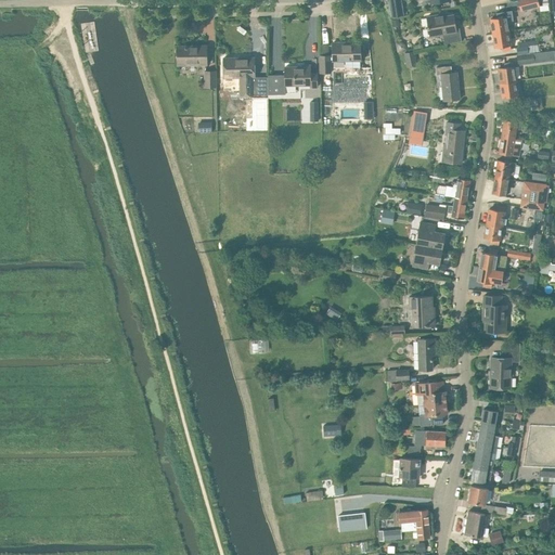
[(389,0),(391,16),(403,14),(400,0),(389,0)]
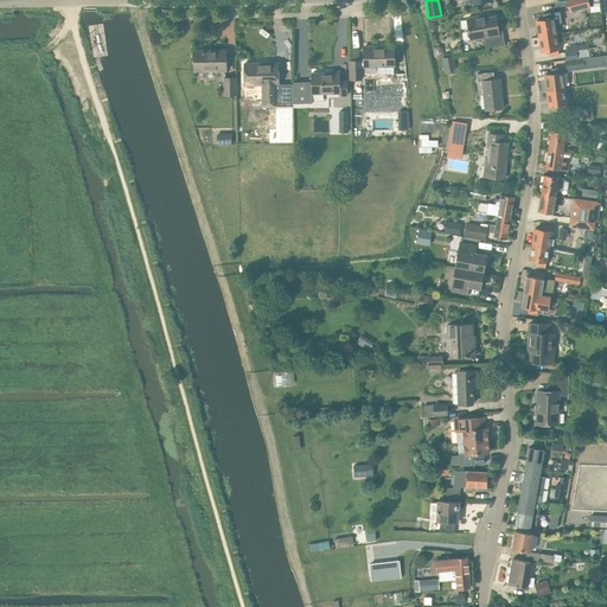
[(566,0),(568,7),(570,12),(587,7),(590,7),(588,0),(566,0)]
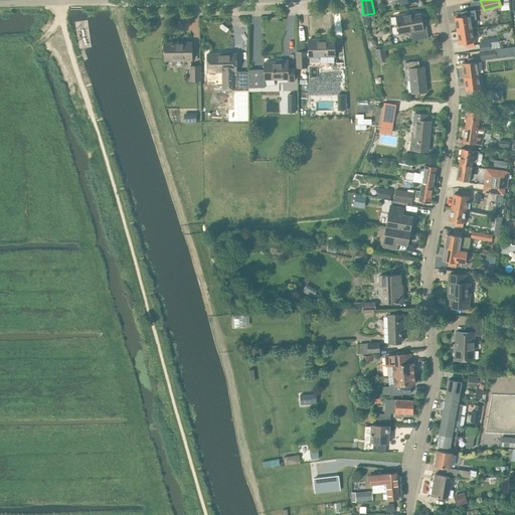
[(502,0),(504,5),(501,6),(502,11),(510,9),(508,0),(502,0)]
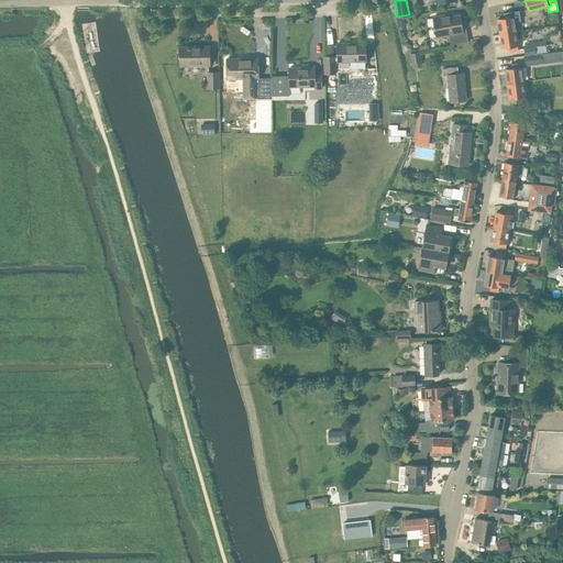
[(505,18),(498,19),(500,34),(516,32),(514,22),(520,21),(519,11),(512,12),(510,12),(504,13),(505,18)]
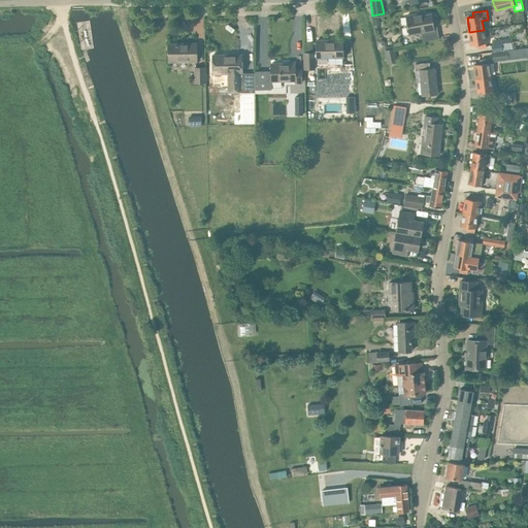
[(421,33),(423,42),(439,39),(437,27),(433,27),(431,14),(424,15),(423,13),(406,17),(409,35),(421,33)]
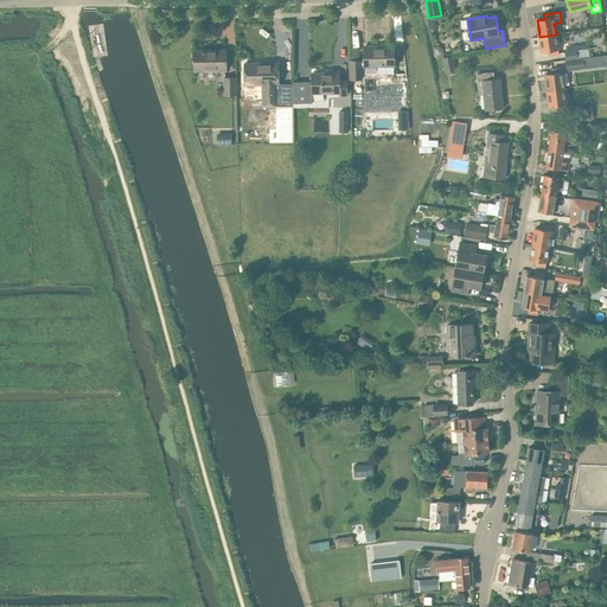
[(549,56),(558,55),(556,34),(540,37),(542,52),(549,51),(549,56)]
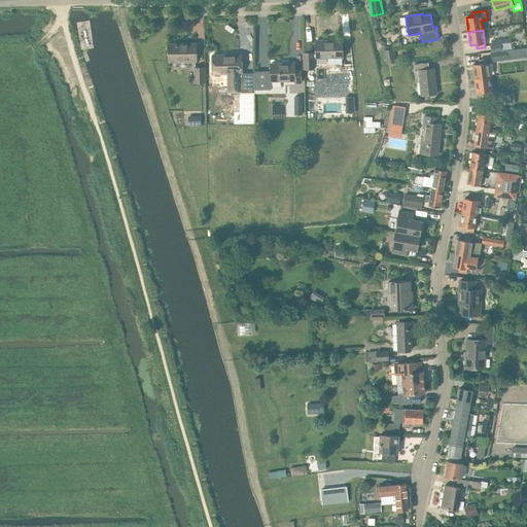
[(305,53),(304,53),(304,69),(314,69),(314,59),(327,59),(327,64),(343,64),(343,63),(343,59),(343,58),(342,39),(315,40),(316,53),(314,53),(312,53),(305,53)]
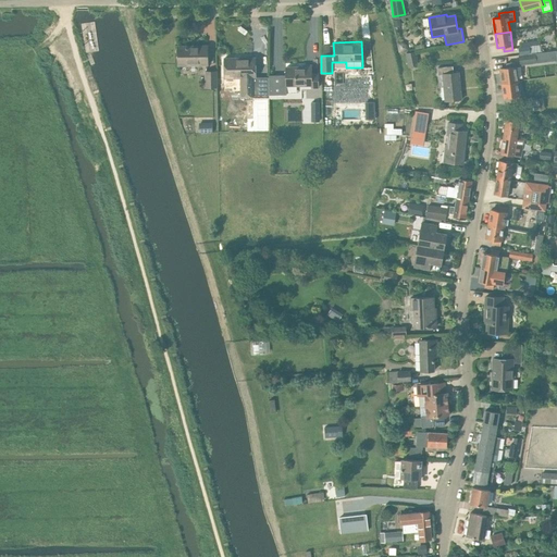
[(399,42),(397,42),(399,52),(409,50),(409,49),(409,48),(408,46),(407,44),(405,42),(403,41),(400,41),(399,42)]
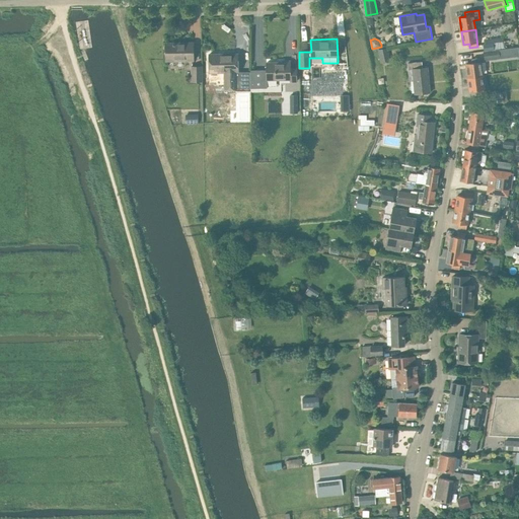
[(485,44),(483,45),(484,45),(484,52),(492,51),(495,51),(496,50),(496,49),(504,48),(503,45),(503,42),(494,43),(487,44),(485,44)]
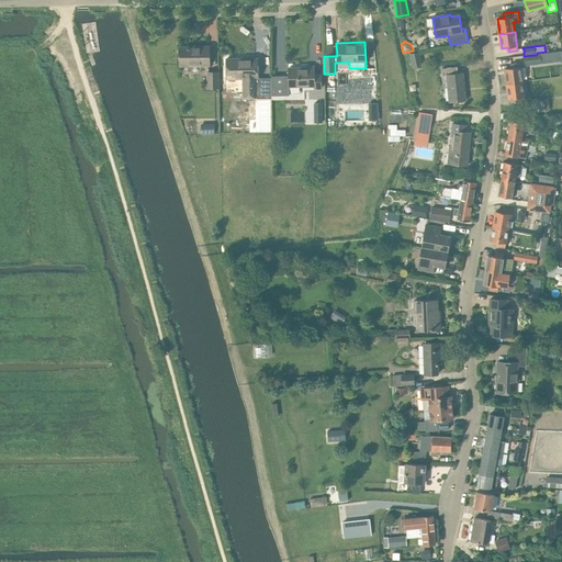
[(180,66),(210,66),(210,46),(179,46),(180,66)]
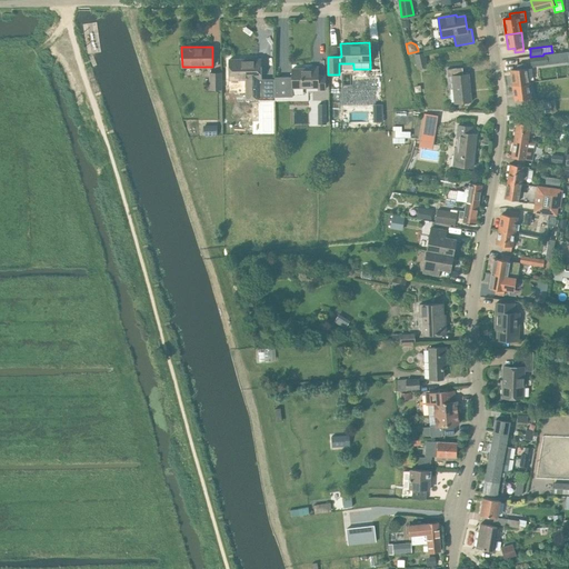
[(417,69),(428,67),(425,52),(413,55),(417,69)]
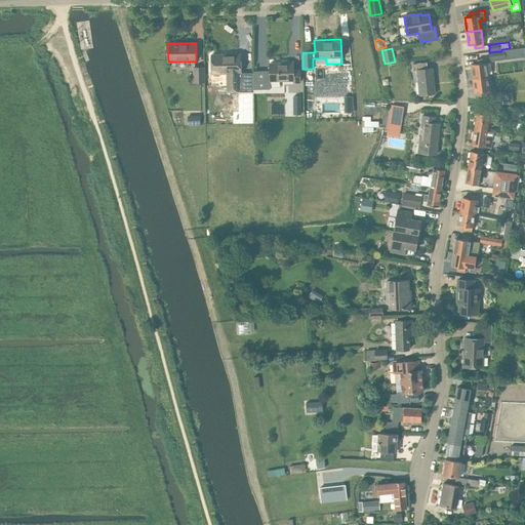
[(490,61),(506,59),(505,50),(501,50),(489,52),(490,61)]
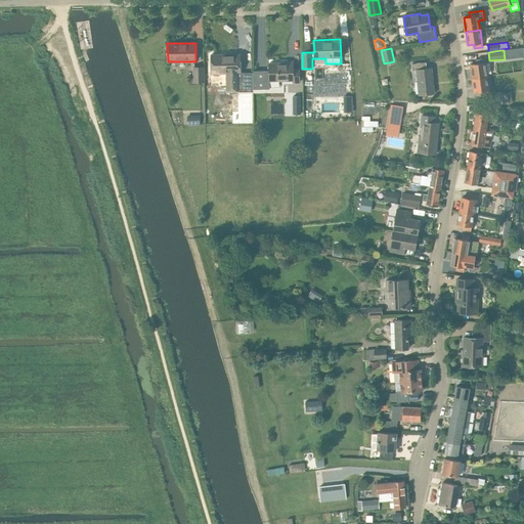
[(231,54),(211,55),(211,73),(226,73),(226,90),(238,90),(238,89),(247,89),(253,89),(253,77),(253,73),(247,73),(241,73),(241,54),(231,54)]
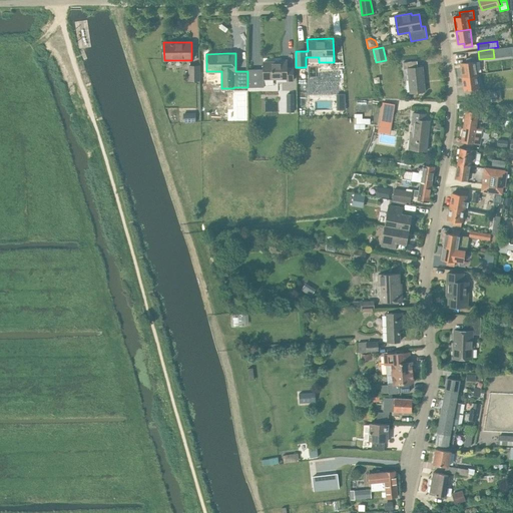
[(461,63),(463,77),(465,76),(478,74),(476,61),(475,61),(475,57),(466,58),(467,62),(461,63)]
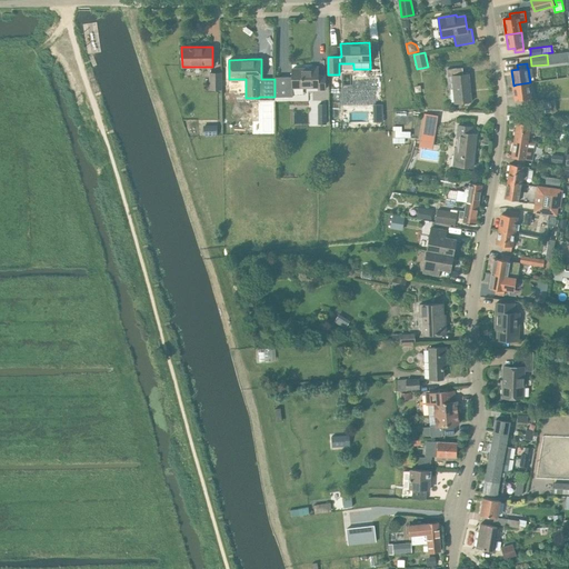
[(292,77),(275,77),(275,79),(275,83),(275,97),(292,97),(292,88),(318,87),(318,89),(325,89),(325,75),(318,75),(318,68),(310,69),(292,69),(292,77)]
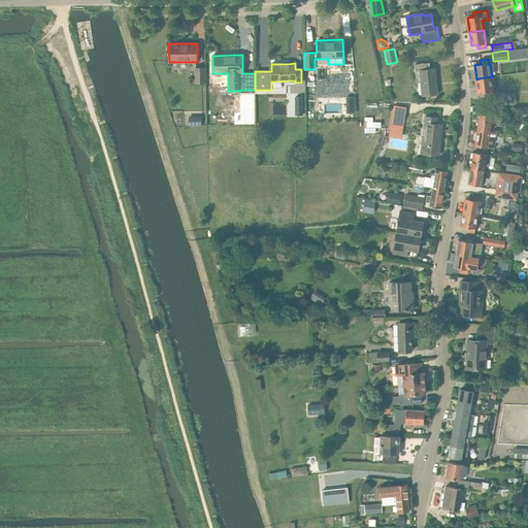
[(422,96),(437,94),(435,68),(430,69),(429,63),(416,64),(416,71),(420,71),(422,96)]
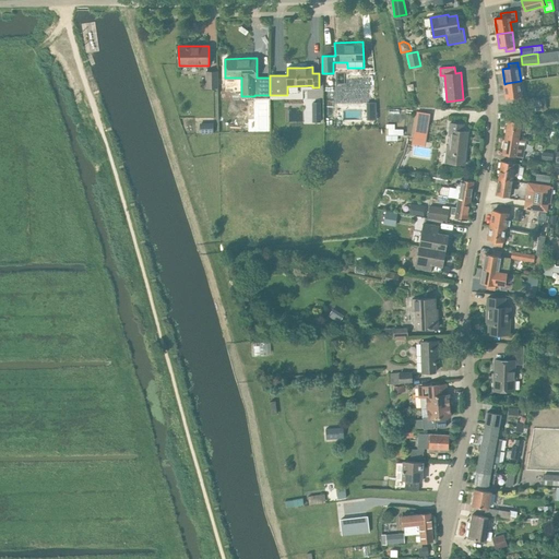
[(206,87),(217,87),(217,72),(206,72),(206,87)]
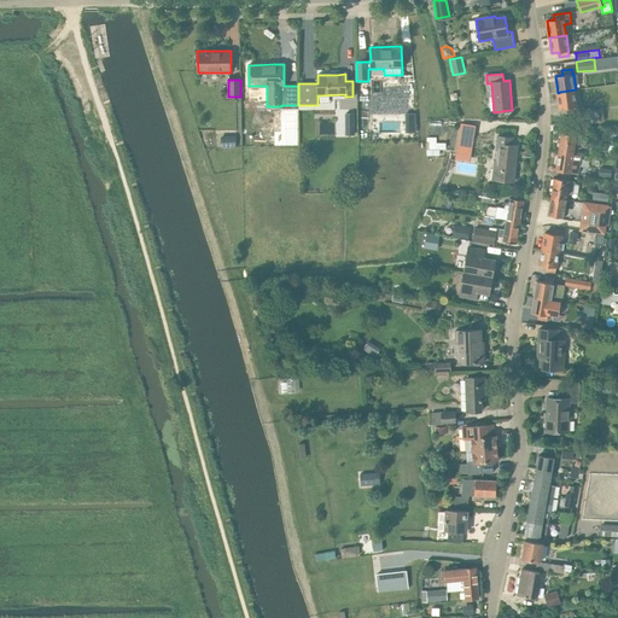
[(578,106),(576,89),(560,92),(558,93),(559,109),(567,108),(567,112),(577,111),(577,106),(578,106)]
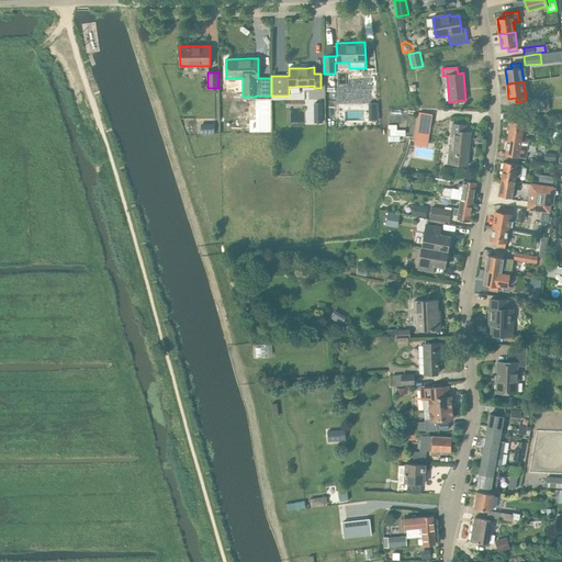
[(549,99),(530,101),(531,111),(550,110),(549,99)]
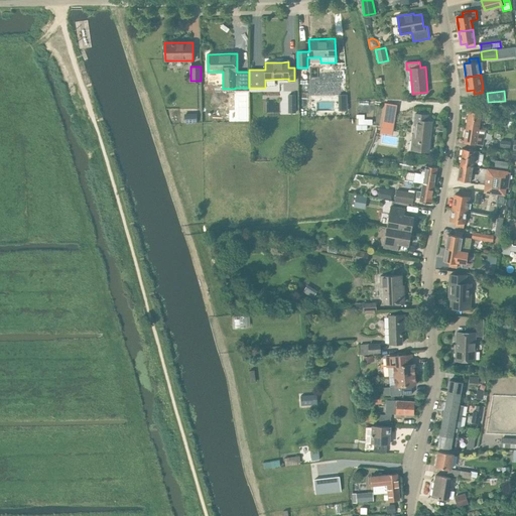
[(247,98),(240,99),(241,120),(248,120),(247,98)]
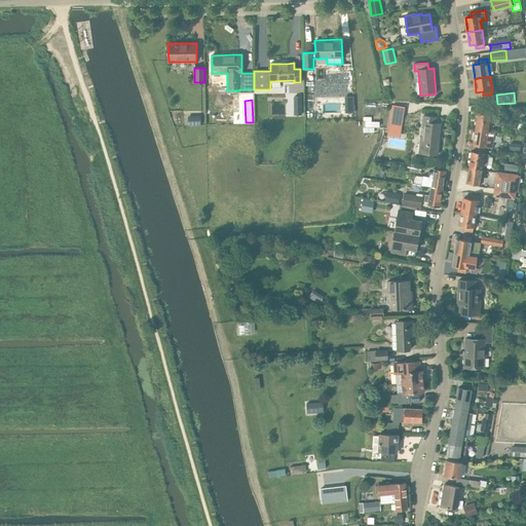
[(388,128),(388,130),(401,133),(402,130),(405,107),(392,105),(388,128)]
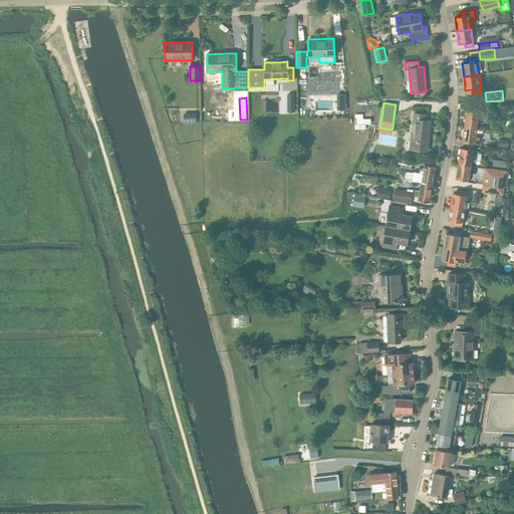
[(466,119),(465,126),(477,129),(478,129),(479,119),(484,120),(484,113),(480,112),(478,112),(474,111),(467,110),(466,119)]
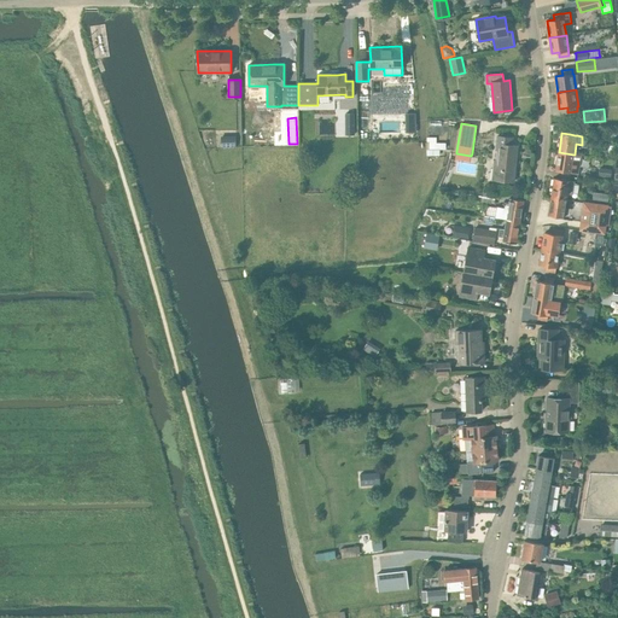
[(235,135),(220,136),(221,147),(235,147),(235,135)]
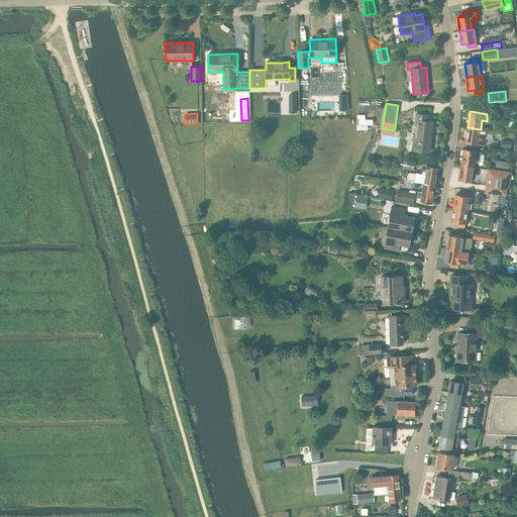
[(429,152),(433,123),(428,122),(429,115),(416,114),(415,125),(417,126),(415,134),(413,134),(411,150),(429,152)]
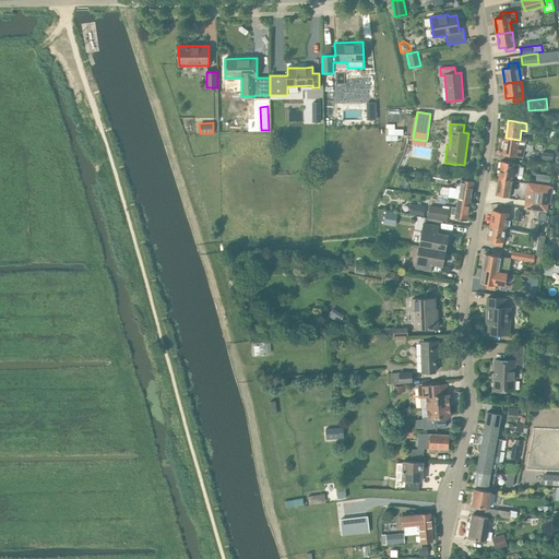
[(395,125),(387,125),(387,141),(397,141),(397,134),(402,134),(403,134),(403,133),(403,129),(395,129),(395,125)]
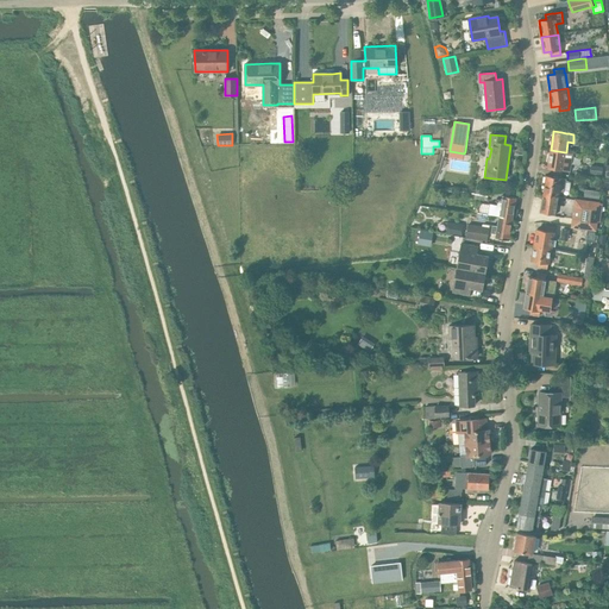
[(570,171),(572,159),(573,154),(566,152),(565,152),(551,150),(547,168),(570,171)]
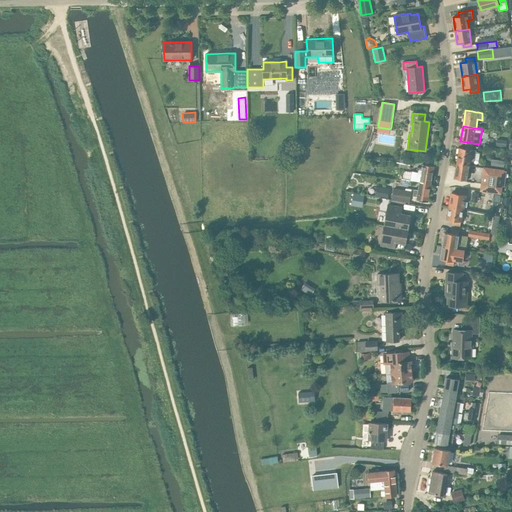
[(459,148),(457,163),(469,165),(470,165),(471,161),(471,160),(474,161),(478,162),(479,159),(479,153),(476,151),(476,150),(472,150),(464,148),(459,148)]
